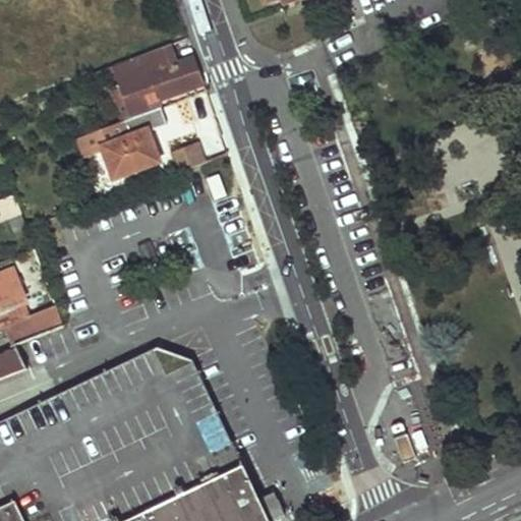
[(196,65),(193,58),(176,65),(169,46),(132,59),(135,66),(138,76),(119,85),(132,118),(161,108),(158,102),(204,84),(196,65)]
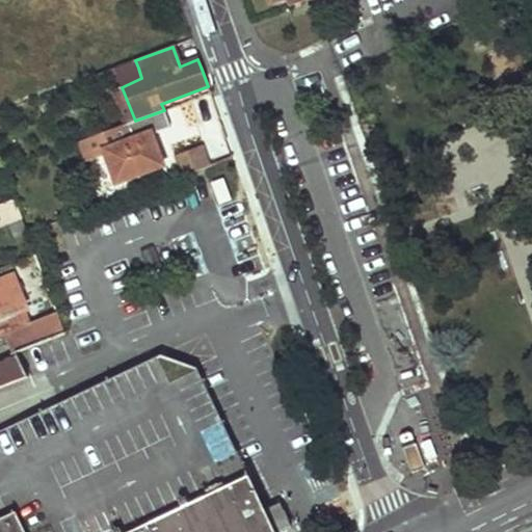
[(135,60),(91,78),(95,84),(138,68),(135,60)]
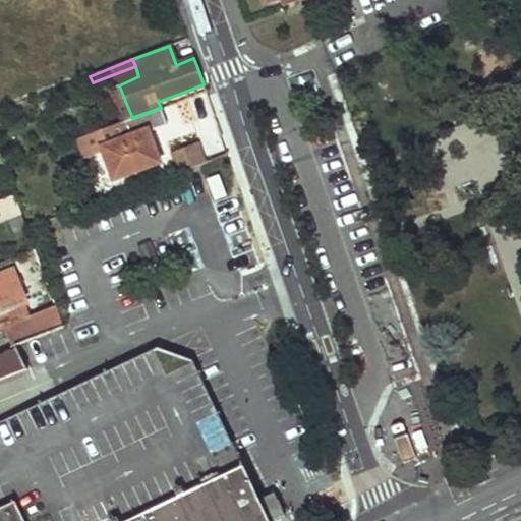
[(119,85),(107,90),(120,123),(132,118),(119,85)]
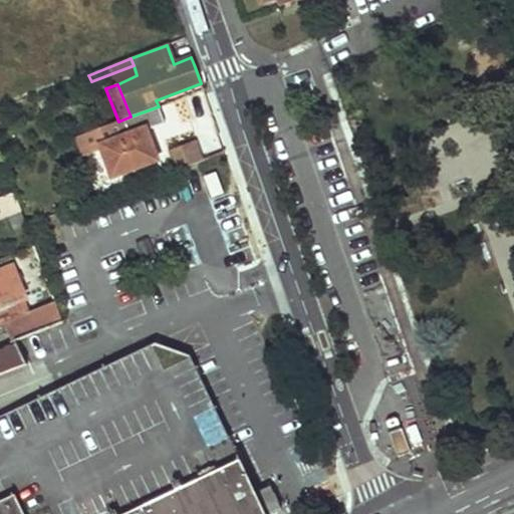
[(84,158),(99,152),(110,178),(156,160),(144,126),(123,135),(118,121),(75,138),(84,158)]
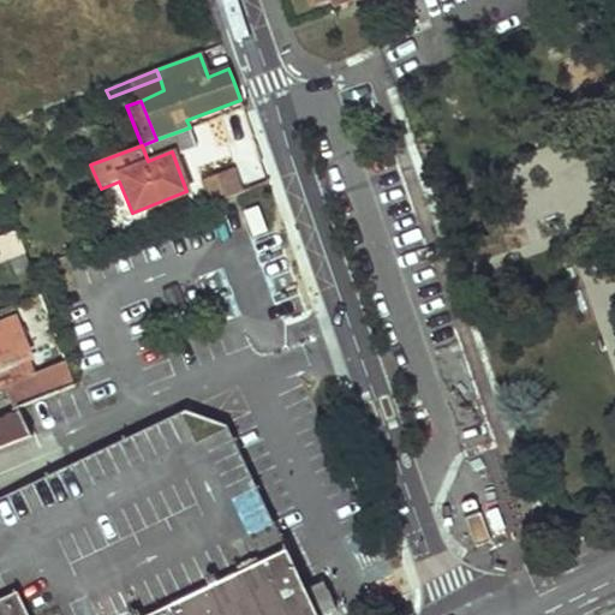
[(208,207),(244,192),(236,169),(199,183),(208,207)]
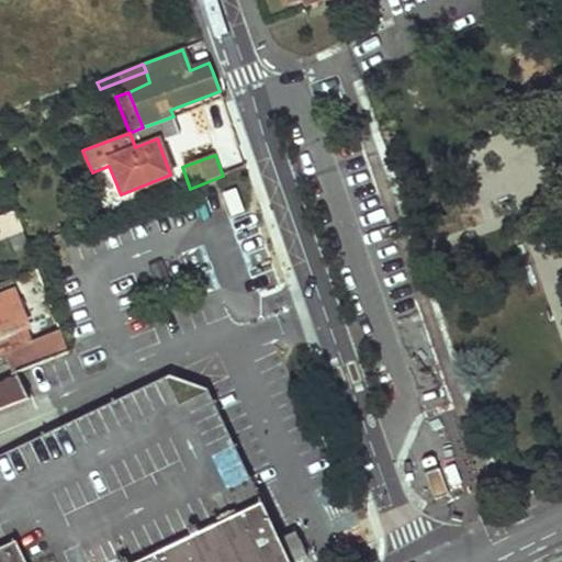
[(232,215),(246,211),(237,188),(223,193),(232,215)]
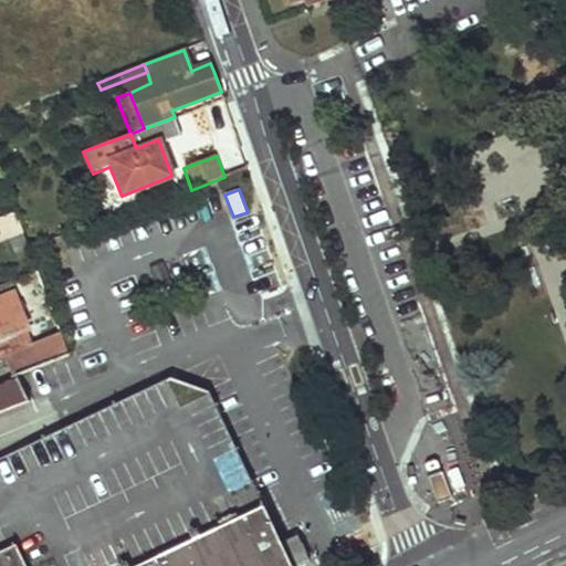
[(24,233),(17,209),(2,216),(4,221),(0,222),(0,229),(4,241),(24,233)]
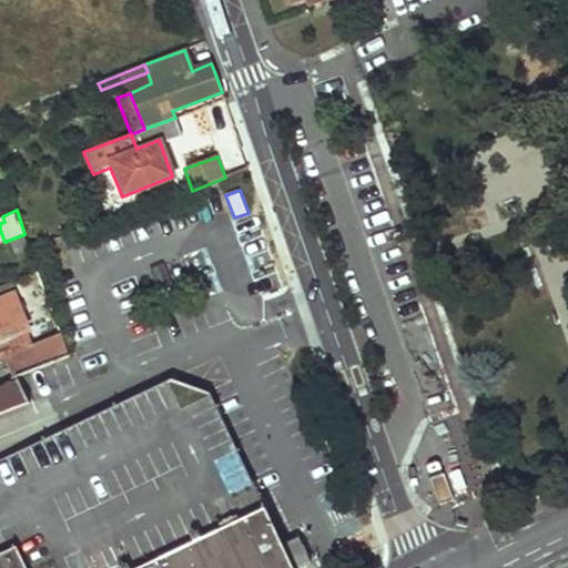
[(17,292),(0,298),(0,340),(31,328),(17,292)]
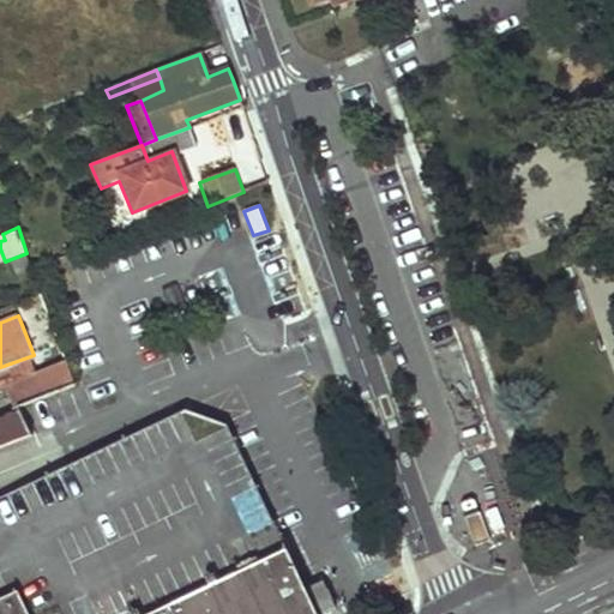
[(67,361),(7,385),(18,410),(77,386),(67,361)]
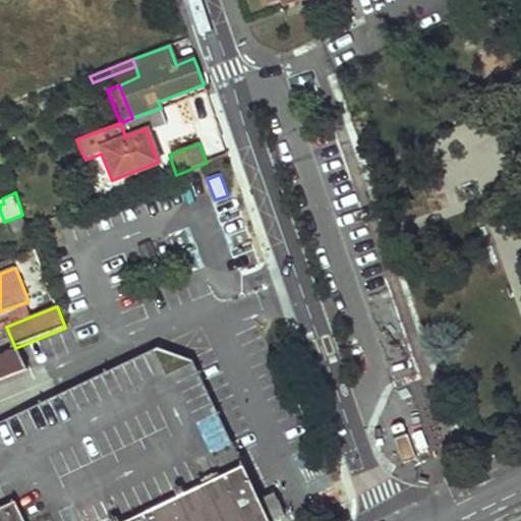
[(0,520),(277,520),(278,520),(284,518),(273,495),(258,502),(241,465),(192,362),(157,349),(57,396),(0,422),(0,520)]
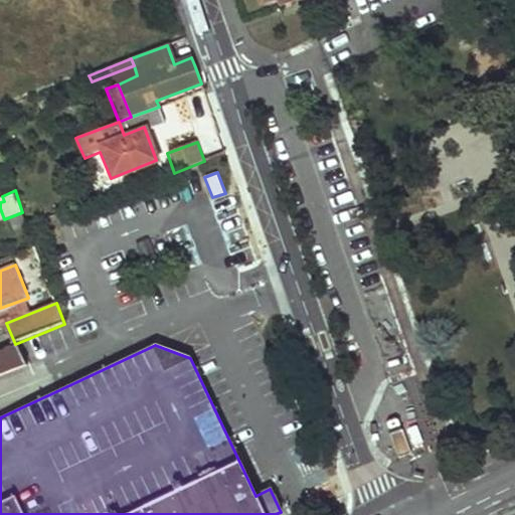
[(17,349),(15,345),(1,351),(2,354),(17,349)]
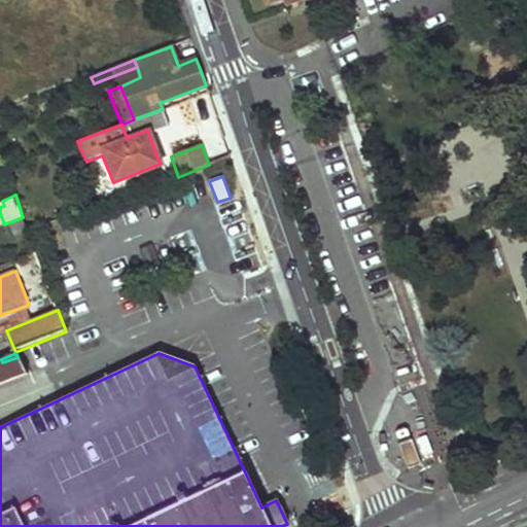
[(0,385),(24,377),(18,357),(2,362),(0,362),(0,385)]
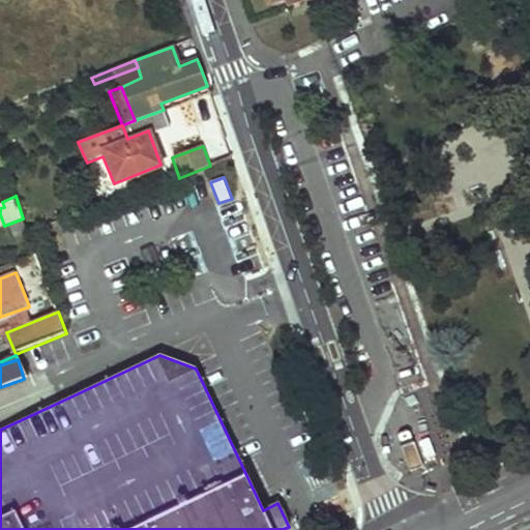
All buildings are outlined.
